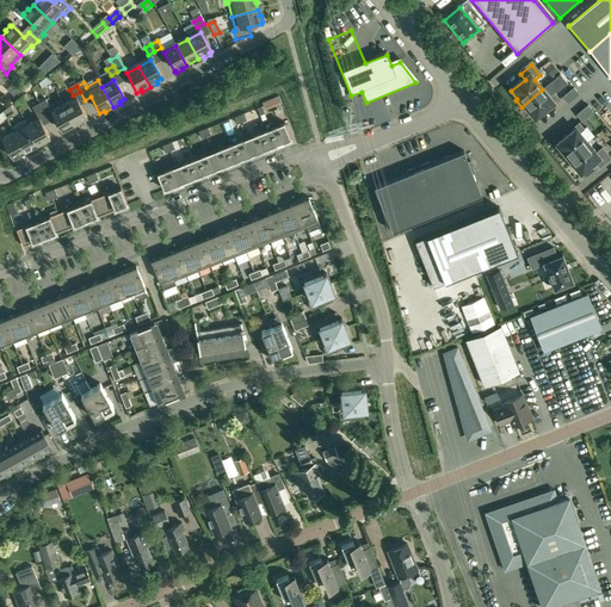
[(542,90),(522,107),(526,115),(529,113),(535,121),(554,105),(555,106),(560,103),(555,97),(550,100),(542,90)]
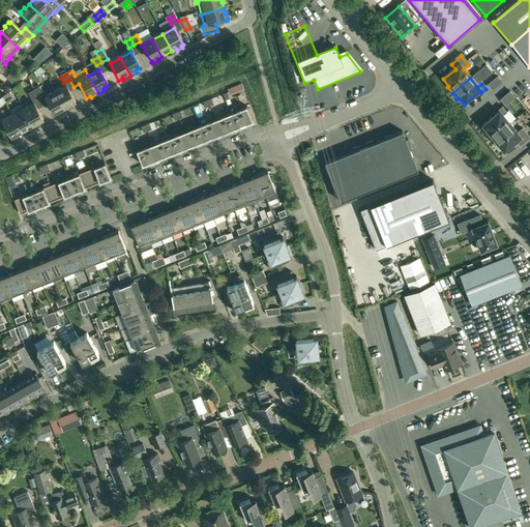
[(488,87),(493,92),(502,84),(498,79),(488,87)]
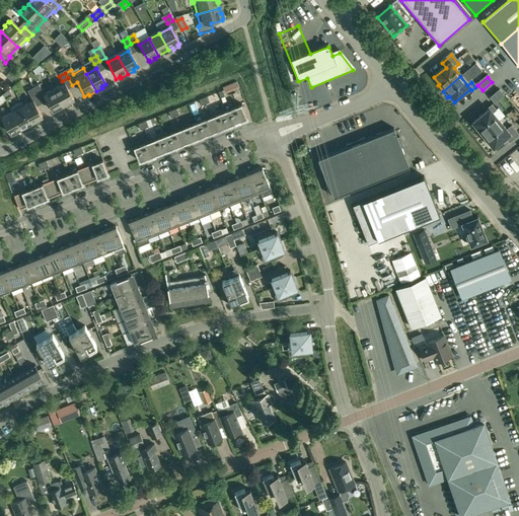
[(65,85),(55,91),(64,109),(71,105),(70,104),(74,101),(65,85)]
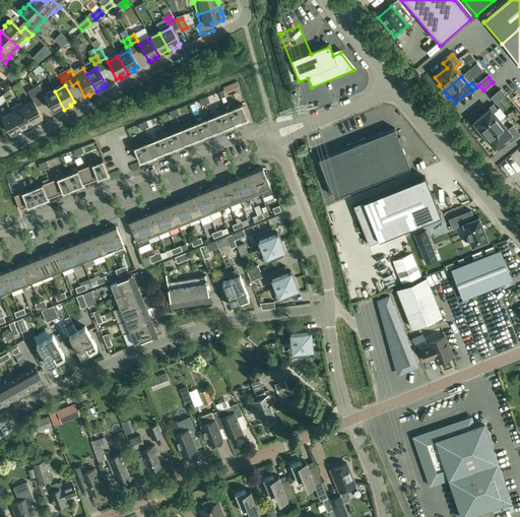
[(34,90),(37,95),(42,92),(39,87),(34,90)]
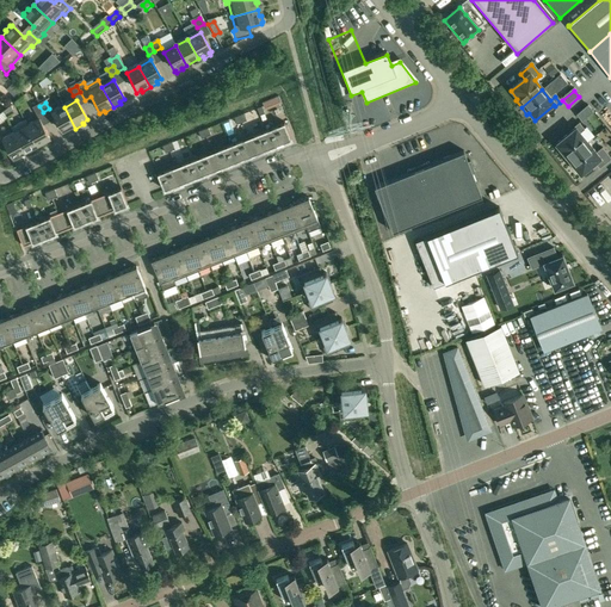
[(43,112),(39,106),(32,110),(36,117),(43,112)]
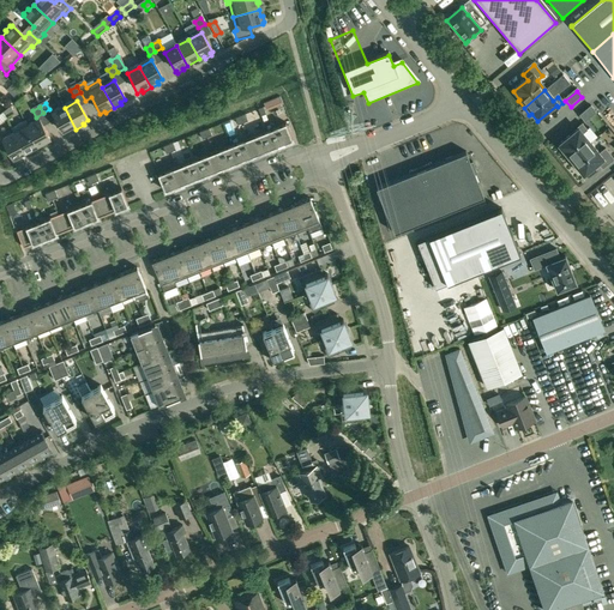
[(76,130),(65,108),(52,115),(62,134),(67,132),(68,133),(76,130)]
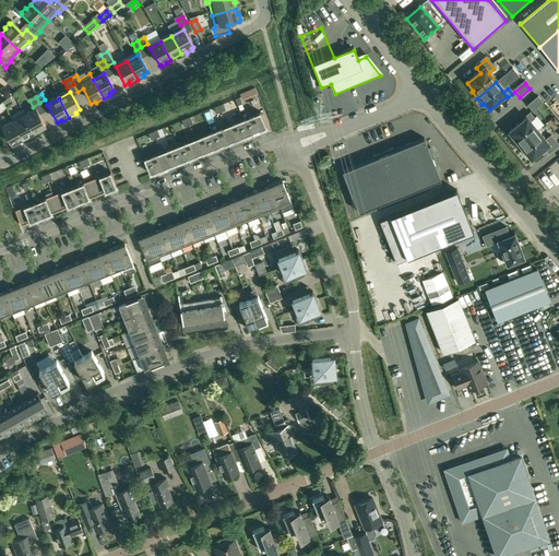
[(9,99),(2,105),(6,109),(12,104),(9,99)]
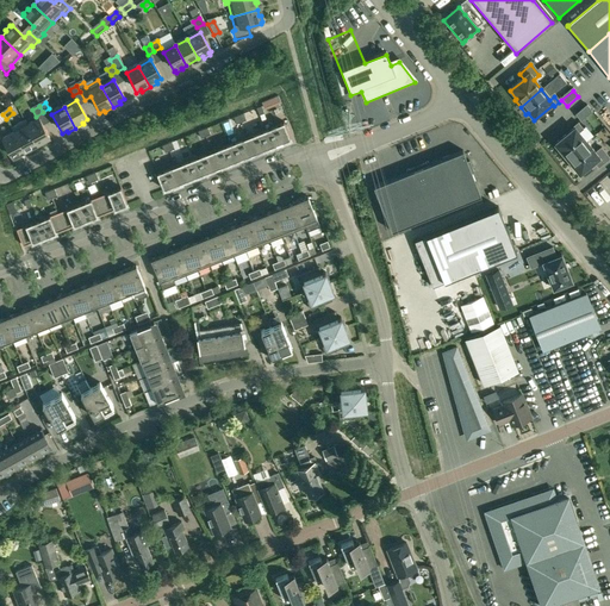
[(587,108),(576,117),(582,123),(592,114),(587,108)]
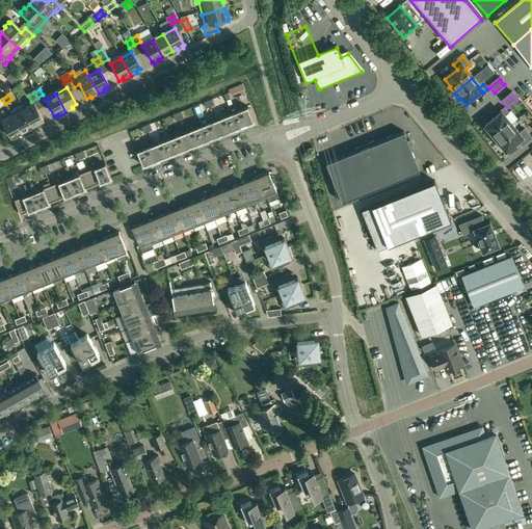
[(21,108),(32,128),(36,126),(37,128),(43,125),(42,124),(44,123),(34,105),(24,111),(22,107),(21,108)]
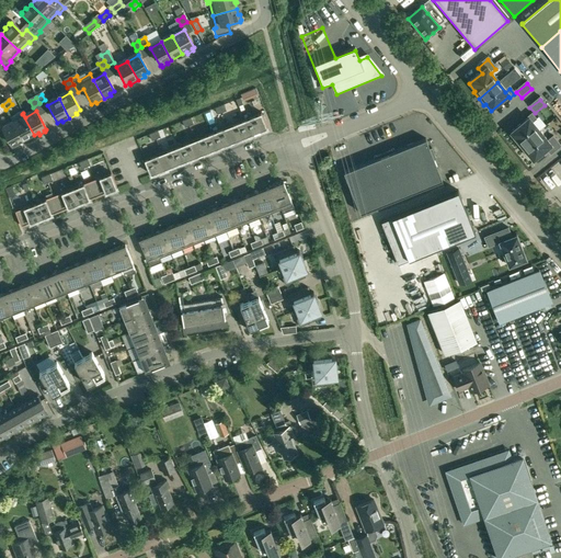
[(22,114),(12,120),(23,141),(34,135),(22,114)]
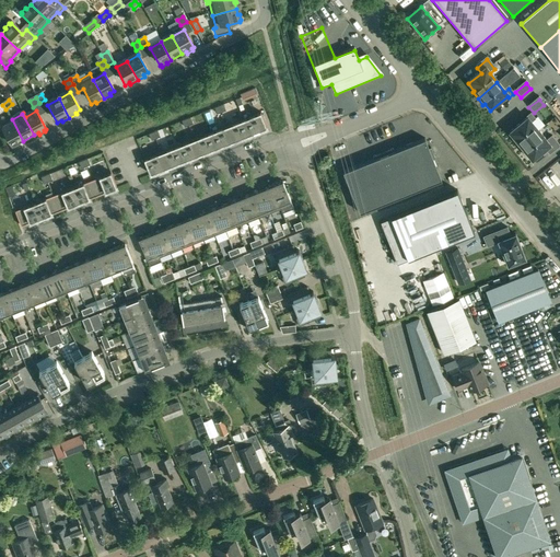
[(244,122),(249,137),(267,130),(260,115),(244,122)]
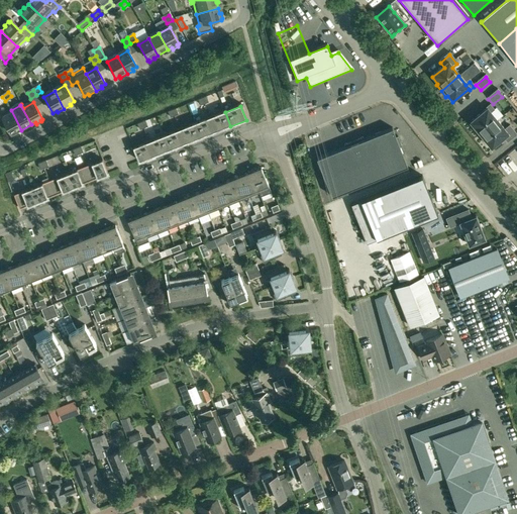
[(475,132),(480,137),(498,123),(491,114),(494,111),(490,107),(486,110),(487,111),(471,124),(477,130),(475,132)]
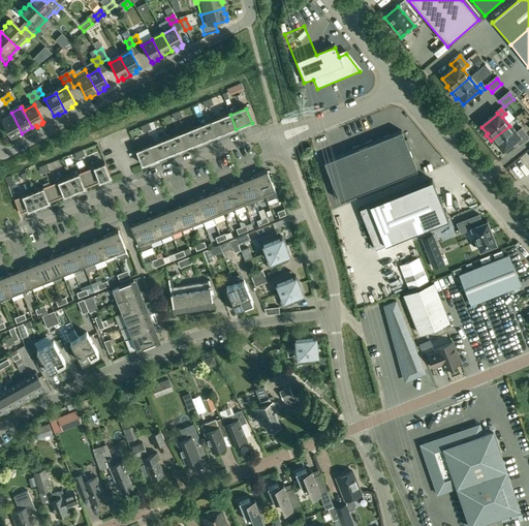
[(22,133),(11,113),(10,114),(12,117),(2,122),(12,141),(18,137),(17,136),(22,133)]
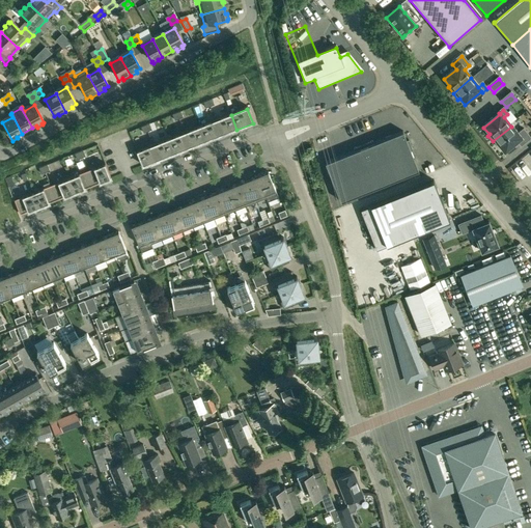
[(215,121),(221,136),(236,130),(231,115),(215,121)]
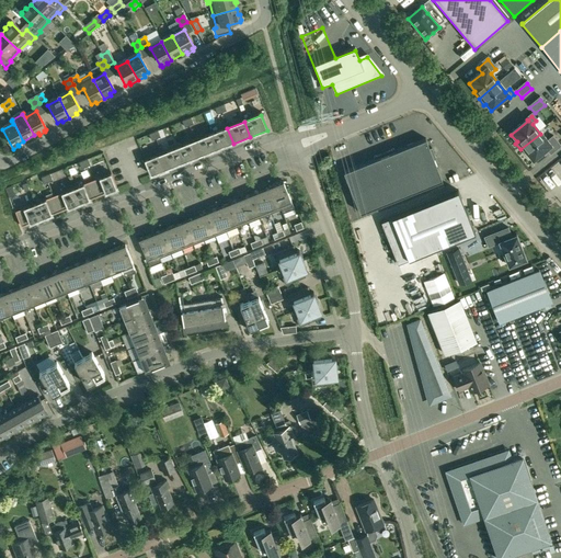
[(210,135),(217,150),(233,144),(227,128),(210,135)]
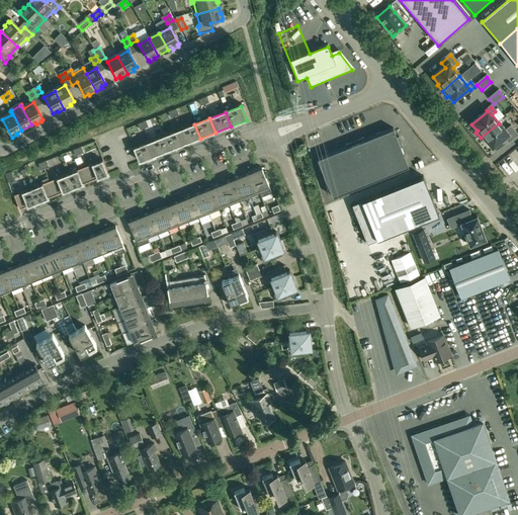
[(499,123),(481,138),(486,144),(487,143),(493,149),(504,140),(508,145),(517,137),(511,127),(506,132),(499,123)]
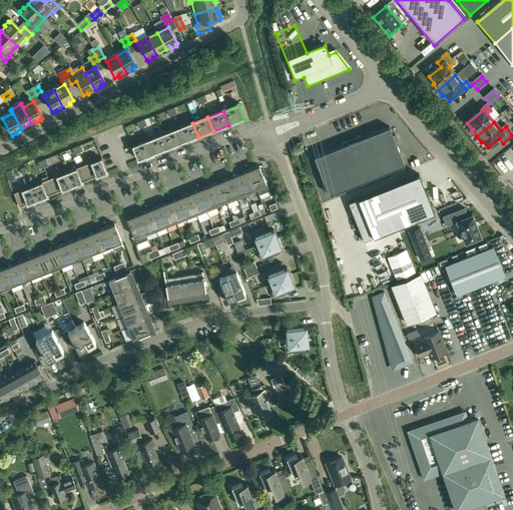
[(177,129),(183,143),(198,137),(192,123),(177,129)]
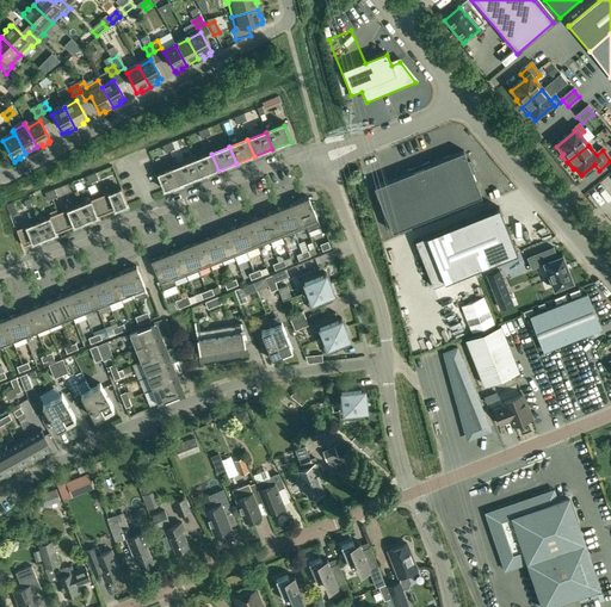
[(193,161),(201,178),(218,171),(211,154),(193,161)]
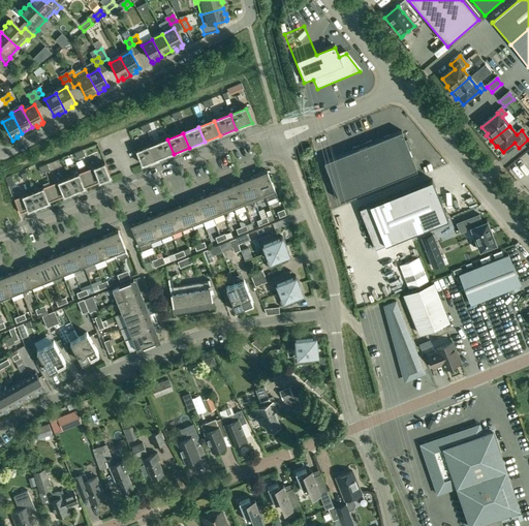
[(382,141),(398,180),(417,173),(409,153),(411,152),(407,142),(405,143),(402,133),(382,141)]
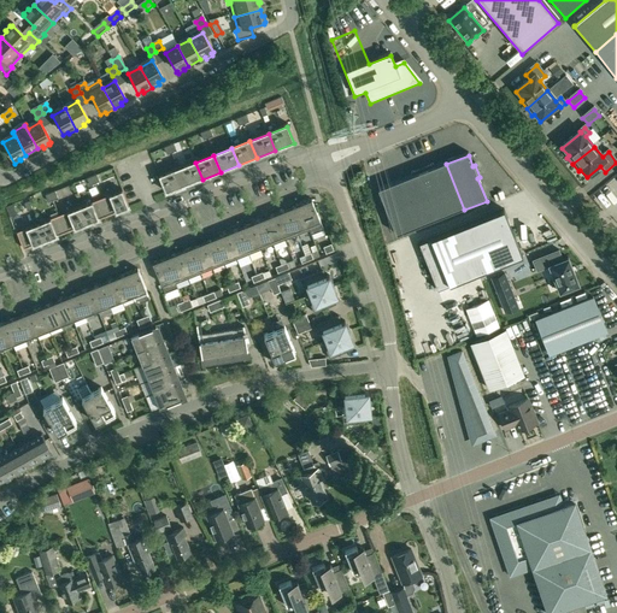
[(177,170),(184,187),(203,180),(195,163),(177,170)]
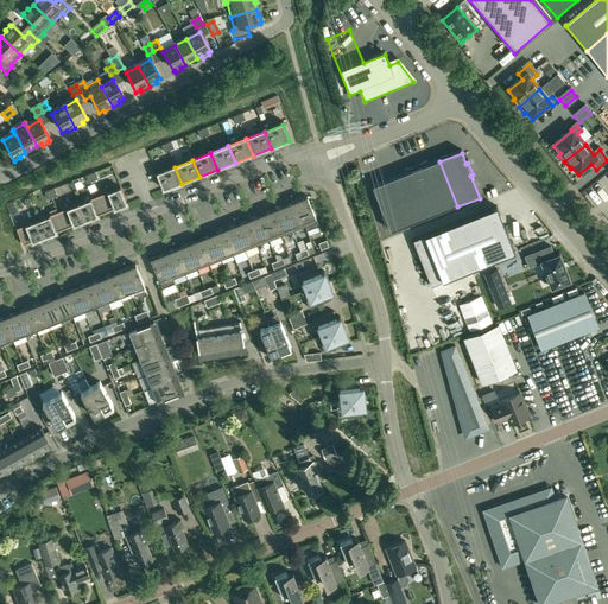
[(416,169),(435,216),(457,207),(439,161),(428,166),(426,164),(416,169)]
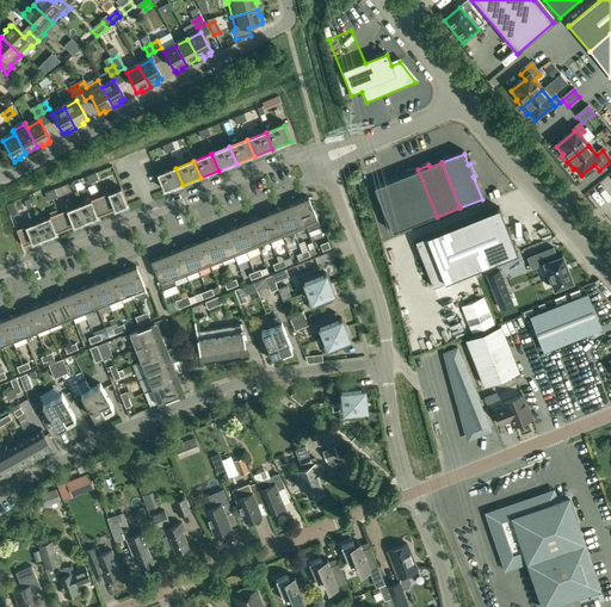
[(183,185),(176,168),(158,177),(164,193),(183,185)]
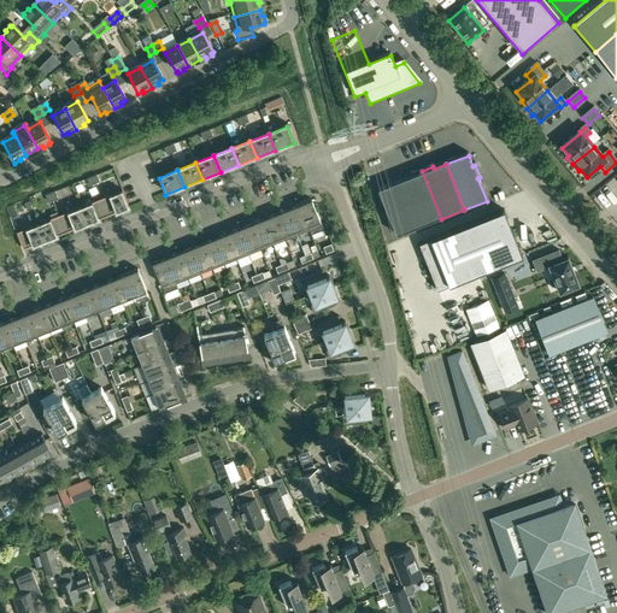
[(400,182),(418,228),(441,219),(422,171),(411,176),(412,178),(400,182)]
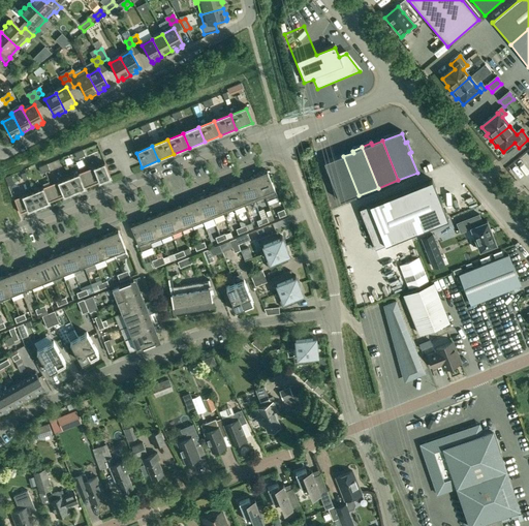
[(359,195),(343,156),(324,164),(340,204),(359,195)]
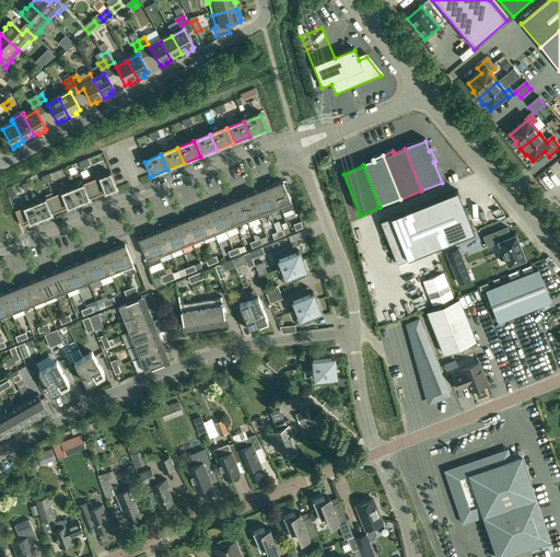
[(111,175),(91,183),(97,198),(117,190),(111,175)]
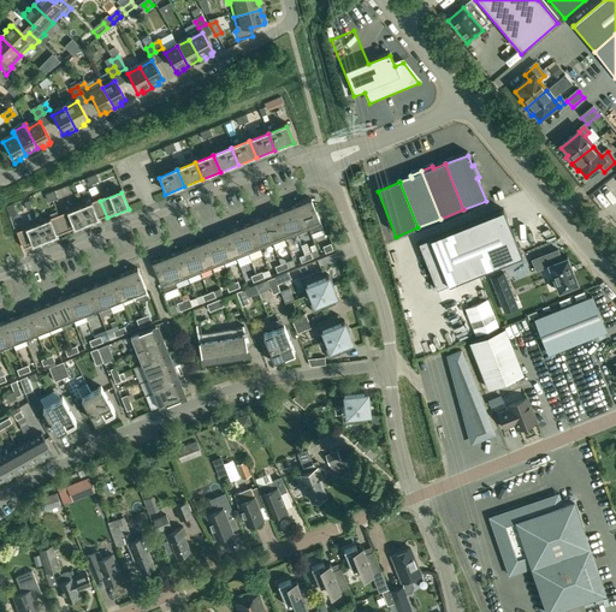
[(80,209),(87,226),(107,218),(100,201),(80,209)]
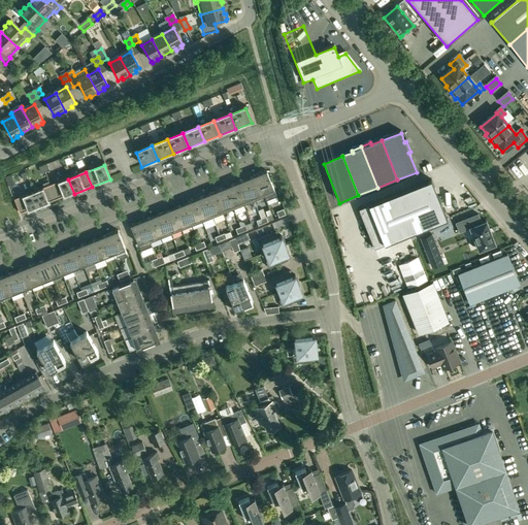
[(256,177),(265,199),(266,203),(277,199),(266,173),(256,177)]
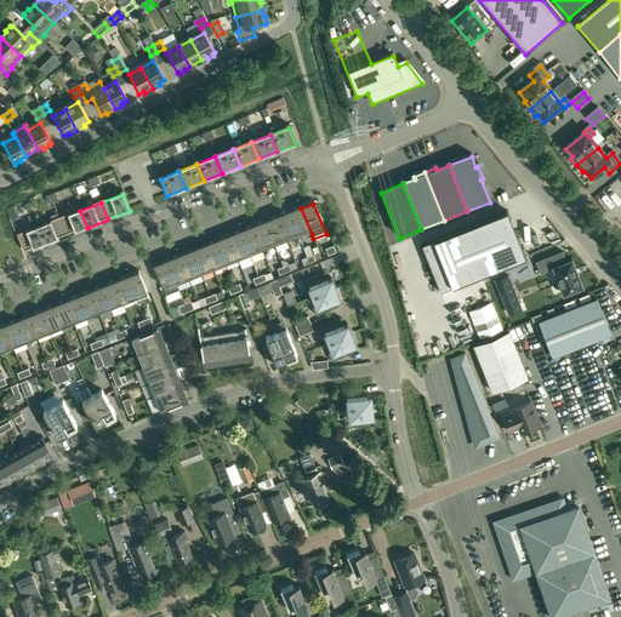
[(312,234),(301,209),(289,213),(300,239),(312,234)]
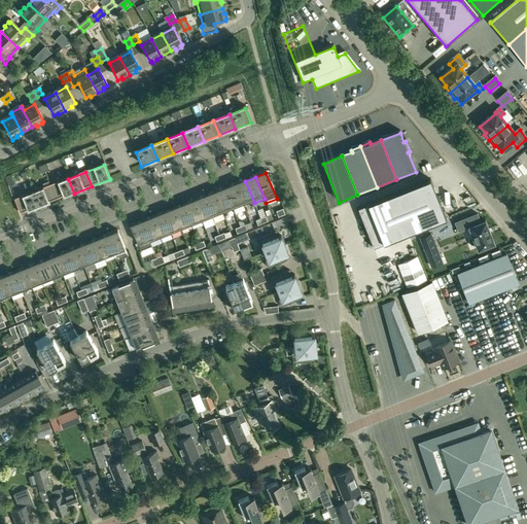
[(68,179),(50,186),(56,201),(74,194),(68,179)]
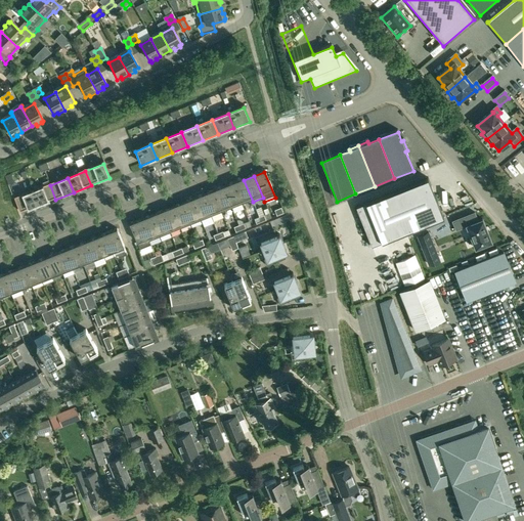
[(233,184),(242,206),(253,202),(244,180),(233,184)]
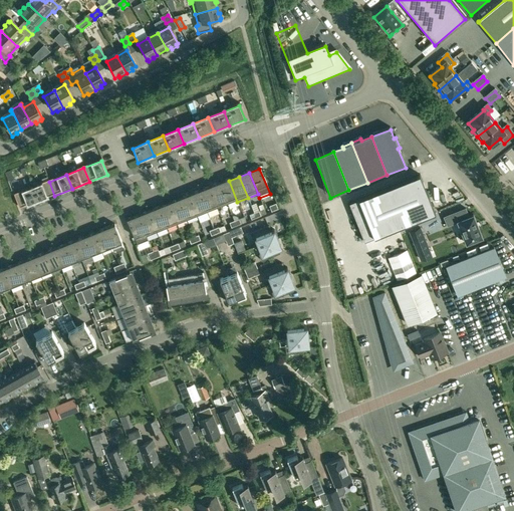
[(436,216),(420,177),(348,205),(364,244),(436,216)]
